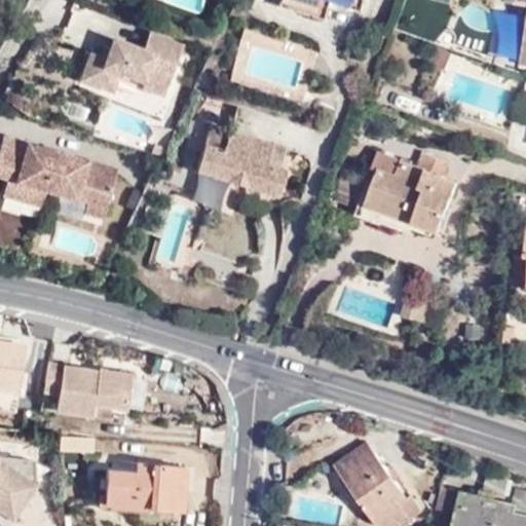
[(279,0),(314,11),(317,0),(351,11),(354,0),(279,0)]
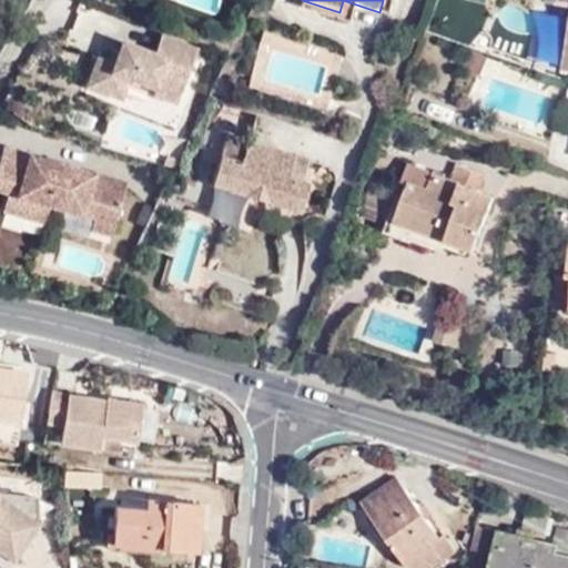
[(275,34),(264,32),(261,43),(271,47),(275,34)]
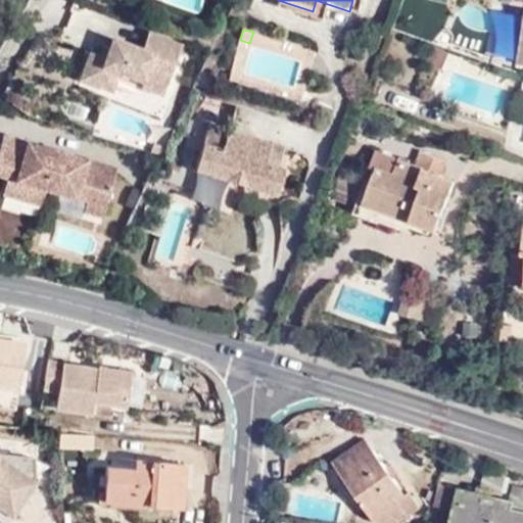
[(81,80),(113,92),(120,75),(143,84),(141,88),(163,95),(183,44),(150,32),(143,50),(113,39),(106,59),(90,53),(81,80)]
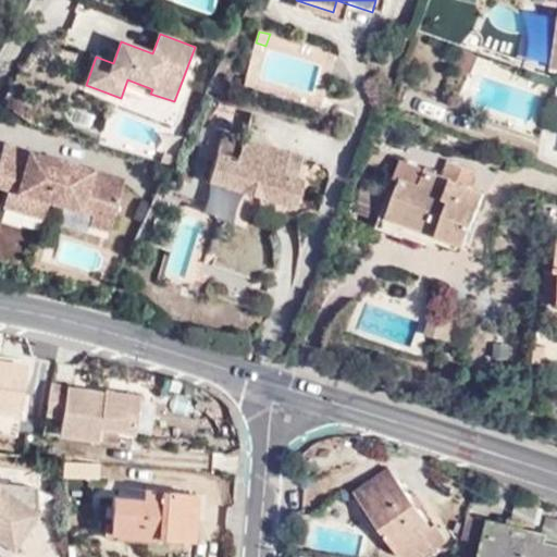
[(480,58),(461,49),(454,67),(472,75),(480,58)]
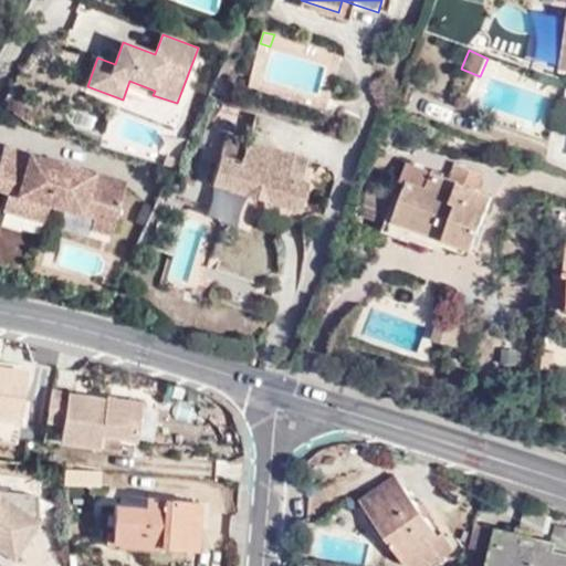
[(416,97),(412,112),(446,117),(448,104),(416,97)]
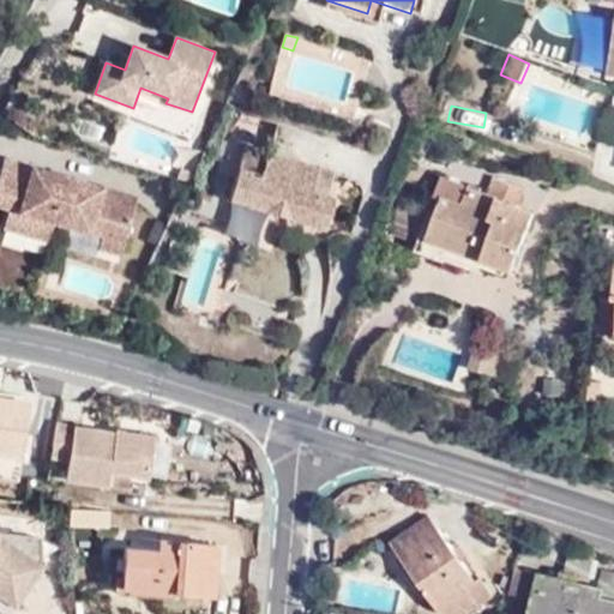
[(333,175),(317,170),(268,155),(245,148),(221,229),(301,254),(317,245),(320,244),(333,202),(309,193),(312,186),(329,191),(333,175)]
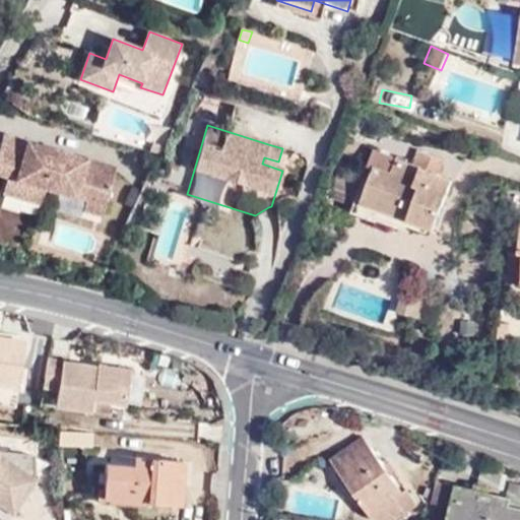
[(104,217),(117,169),(4,135),(0,149),(0,175),(8,178),(3,193),(42,205),(47,190),(86,201),(84,211),(104,217)]
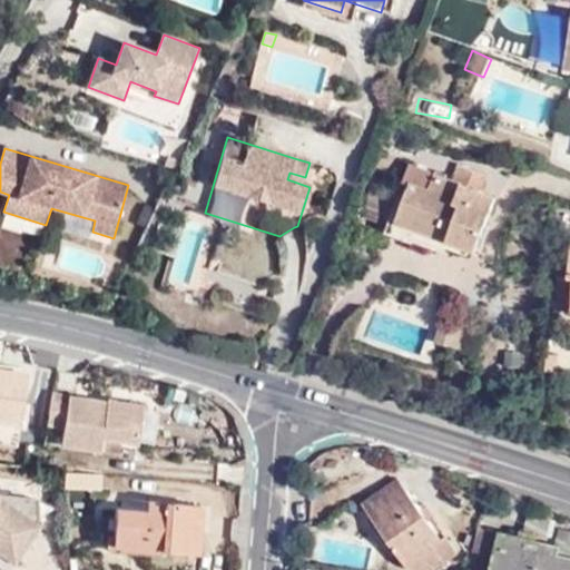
[(432,187),(412,179),(411,186),(404,184),(390,222),(396,225),(393,235),(411,242),(413,235),(468,256),(470,249),(478,253),(499,196),(487,190),(492,177),(460,164),(453,182),(435,175),(435,176),(432,187)]
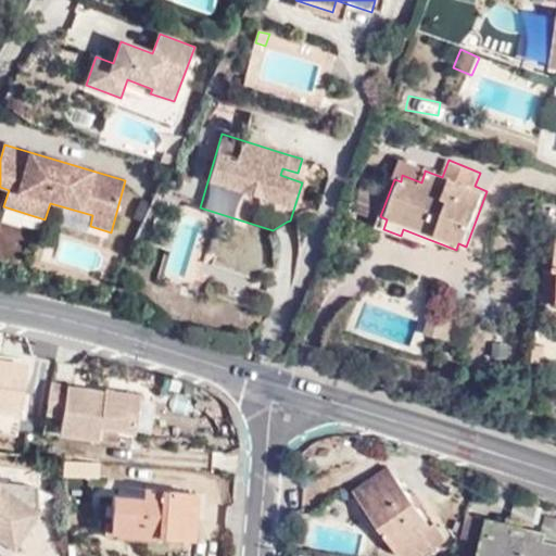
[(396,173),(402,175),(421,182),(425,172),(400,162),(396,173)]
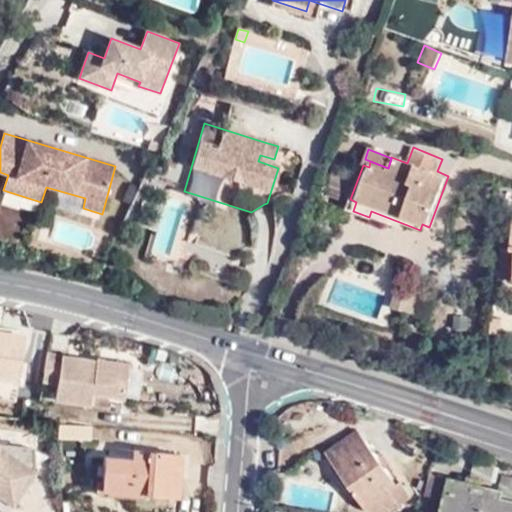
[(511,249),(503,249),(501,269),(511,270),(511,249)]
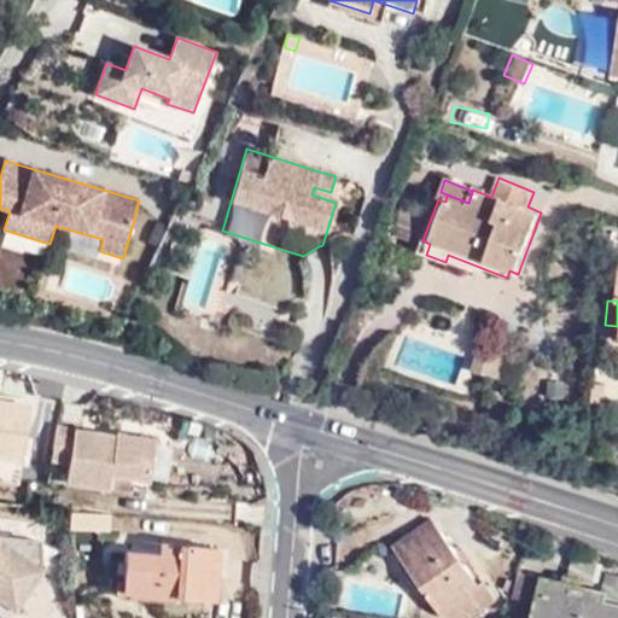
[(511,357),(482,348),(473,373),(502,383),(511,357)]
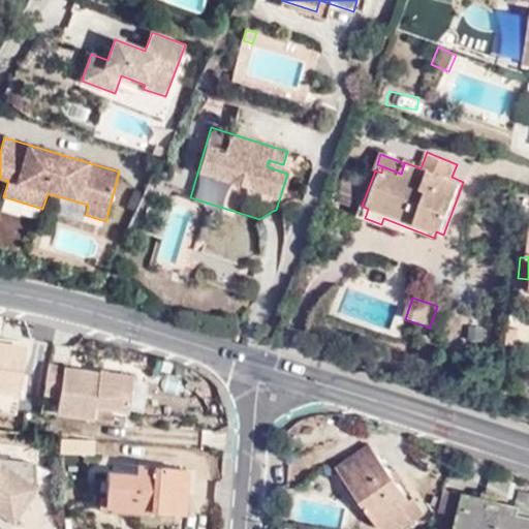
[(0,390),(18,394),(26,347),(0,343),(0,390)]
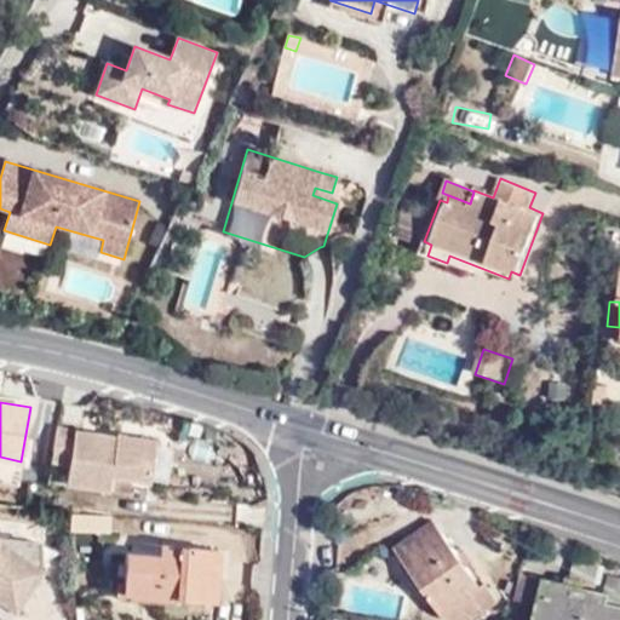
[(95,440),(95,435),(56,429),(50,463),(68,465),(64,483),(109,491),(110,476),(149,483),(155,442),(115,435),(115,438),(114,443),(95,440)]
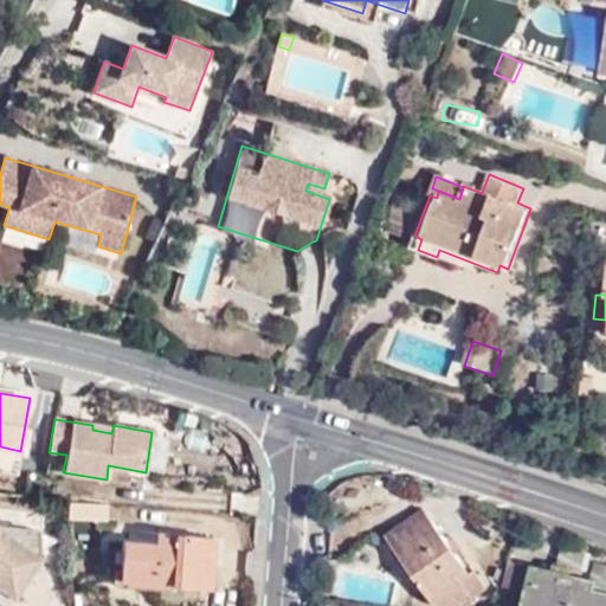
[(434,601),(471,578),(423,509),(387,533),(434,601)]
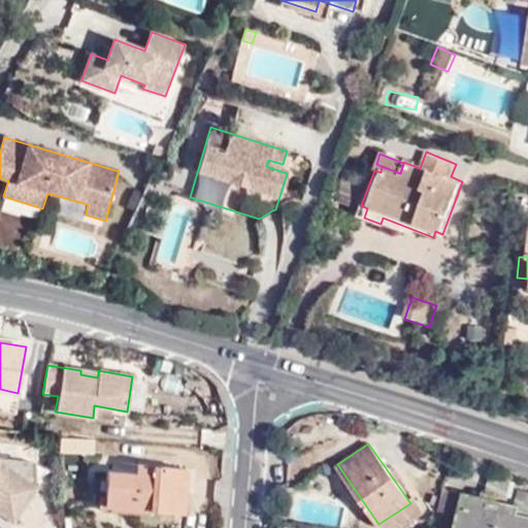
[(38,484),(37,464),(0,460),(0,459),(0,517),(13,527),(40,489),(36,486),(38,484)]
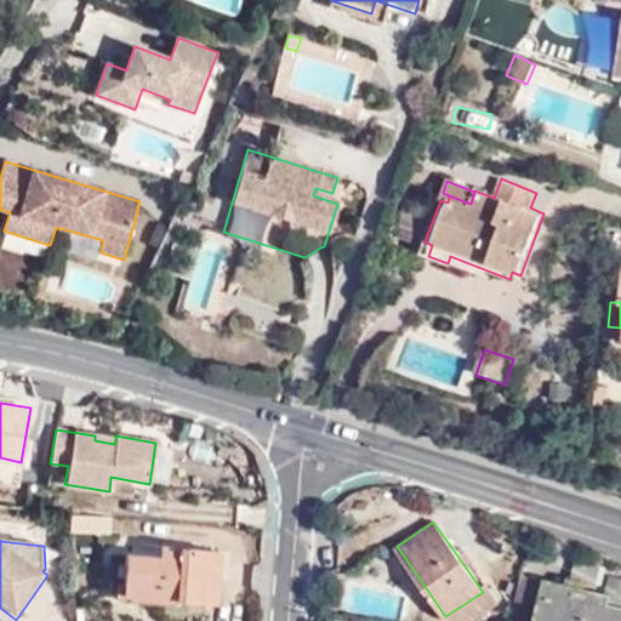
[(172,548),(134,545),(132,557),(170,559),(172,548)]
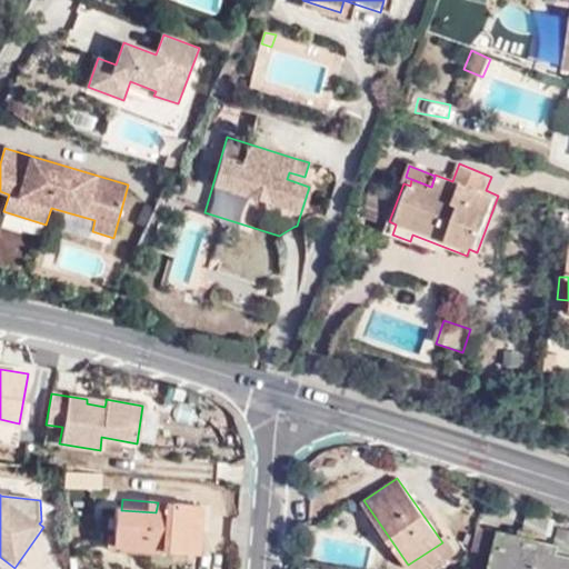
[(195,530),(196,506),(158,502),(156,512),(121,510),(116,509),(112,547),(198,555),(200,531),(195,530)]
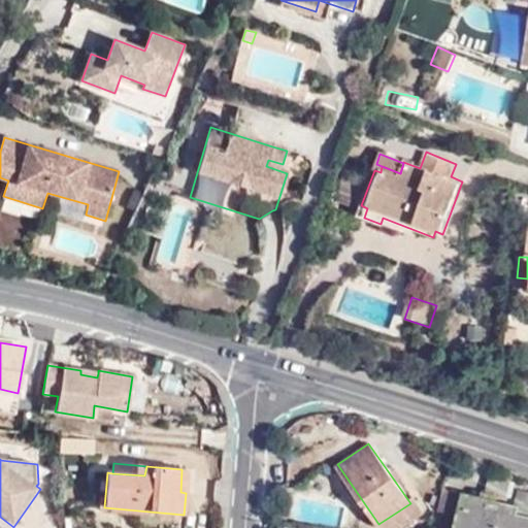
[(444,490),(437,512),(457,516),(454,527),(527,527),(527,516),(518,514),(520,506),(496,501),(480,498),(444,490)]
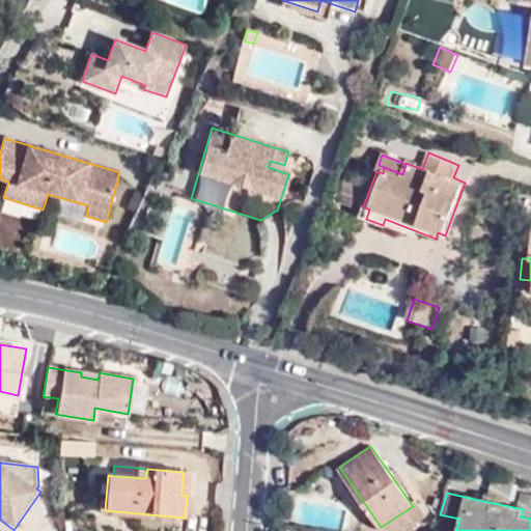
[(482,501),(499,504),(502,497),(485,493),(482,501)]
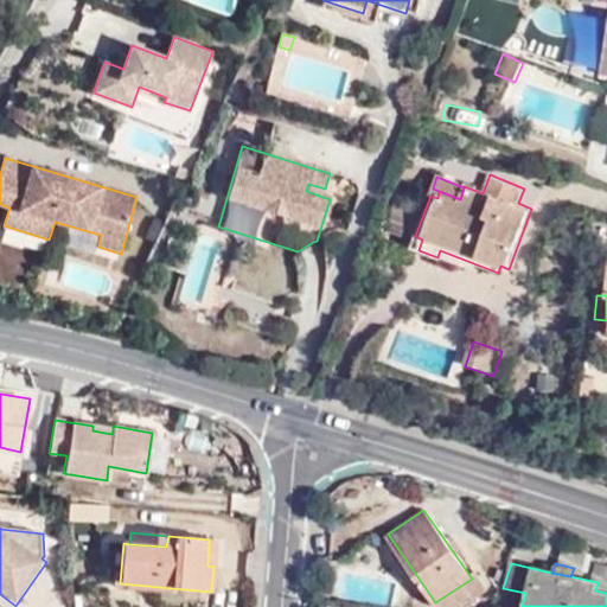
[(477,574),(472,579),(435,602),(446,606),(465,606),(489,590),(477,574)]
